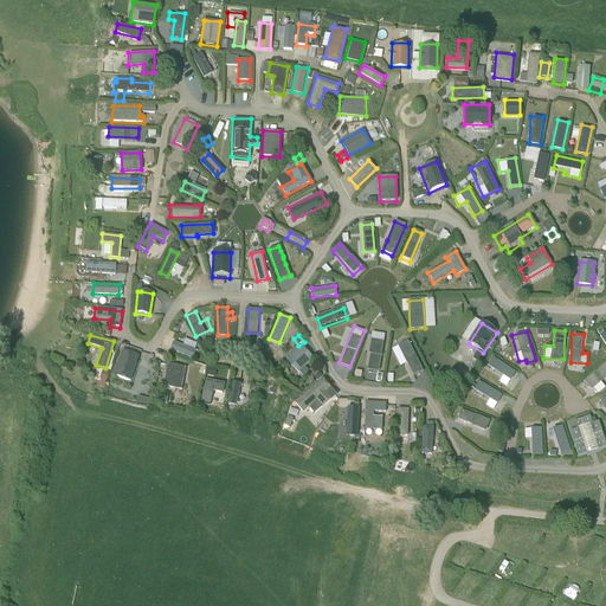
[(192,359),(195,349),(173,340),(169,349),(192,359)]
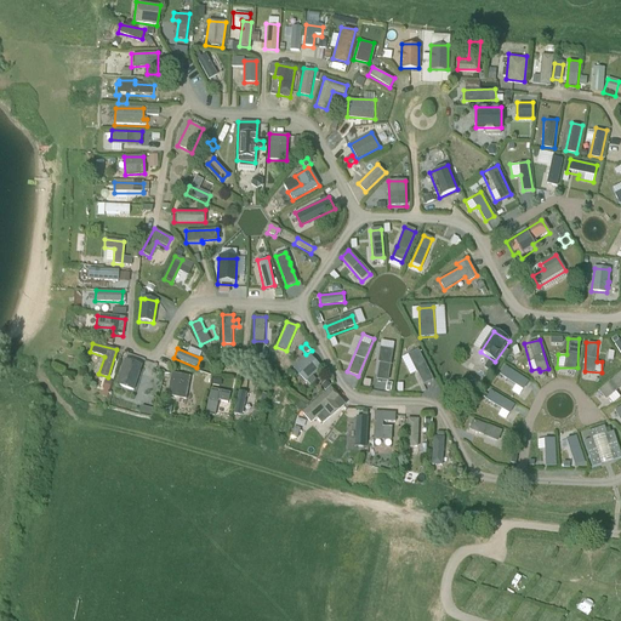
[(381,352),(377,380),(387,381),(392,354),(381,352)]
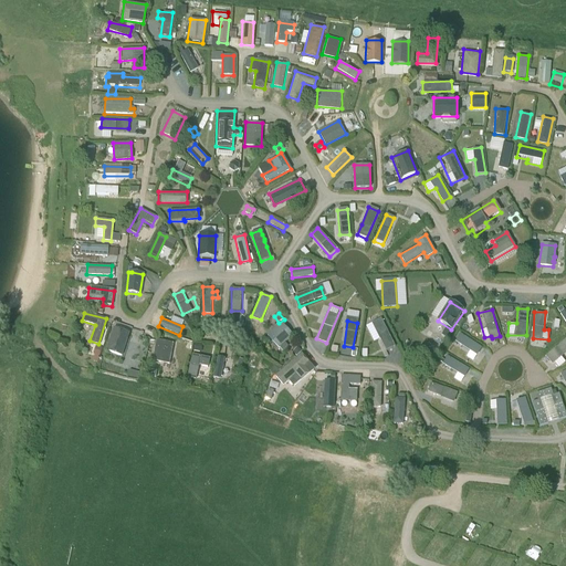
[(381,321),(373,325),(386,352),(395,348),(381,321)]
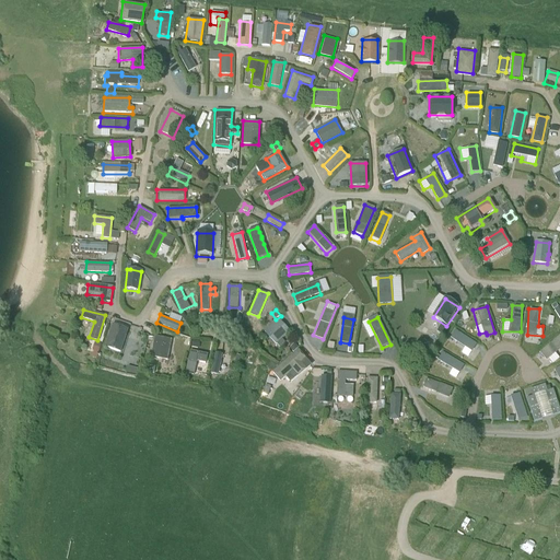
[(289,331),(278,319),(265,331),(275,343),(289,331)]
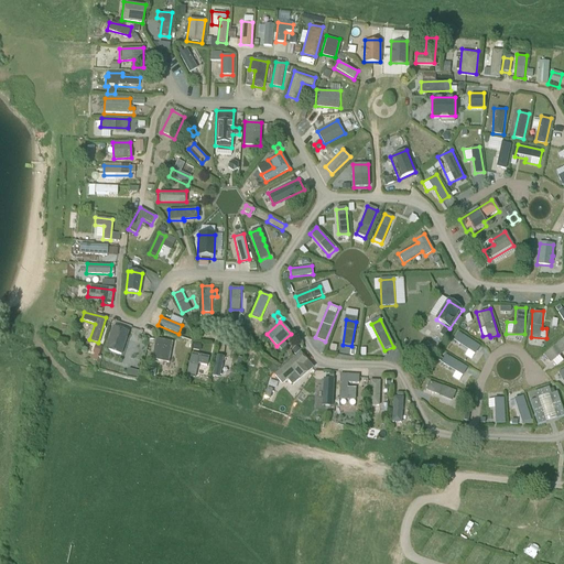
[(114,327),(106,350),(120,355),(128,333),(114,327)]
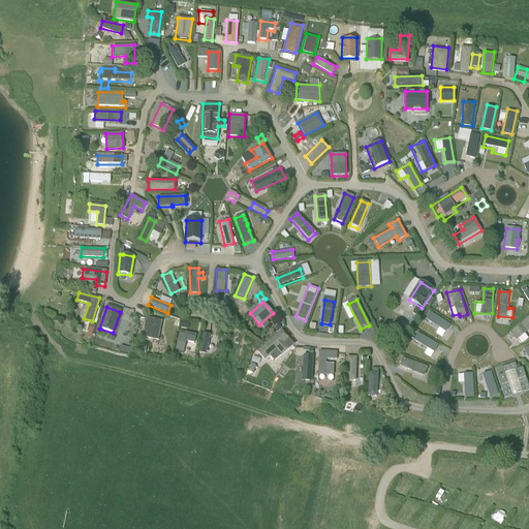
[(431,311),(426,318),(438,328),(435,333),(441,337),(450,324),(431,311)]
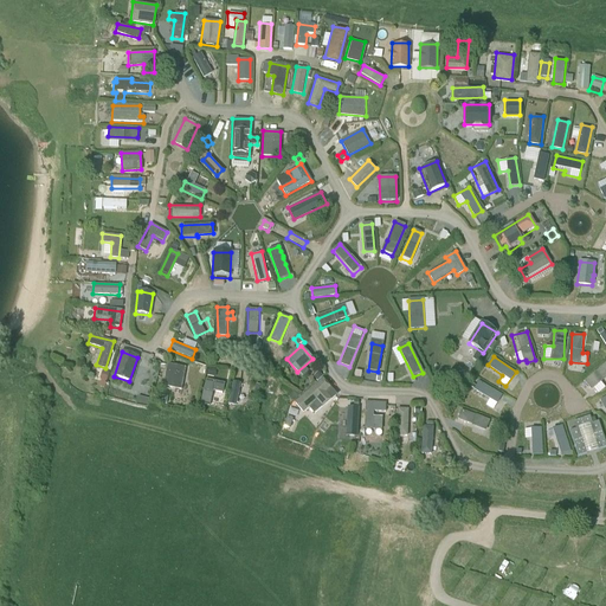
[(184,367),(167,363),(162,386),(180,389),(184,367)]
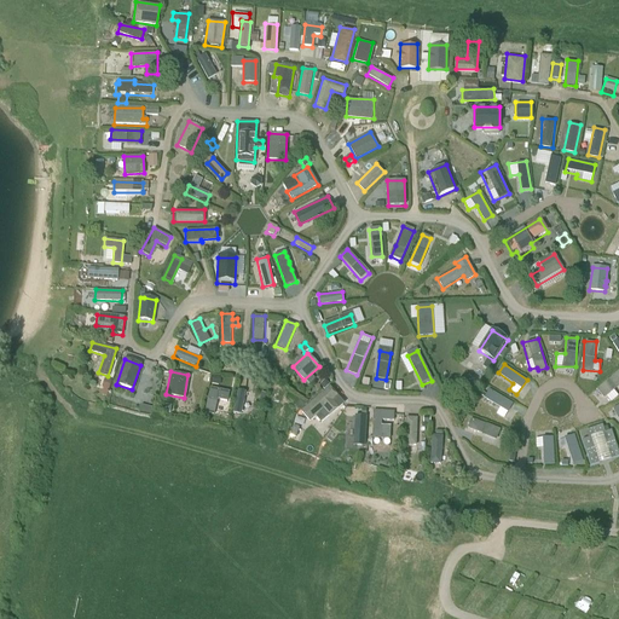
[(618,372),(590,388),(600,405),(617,395),(613,387),(618,383),(618,372)]
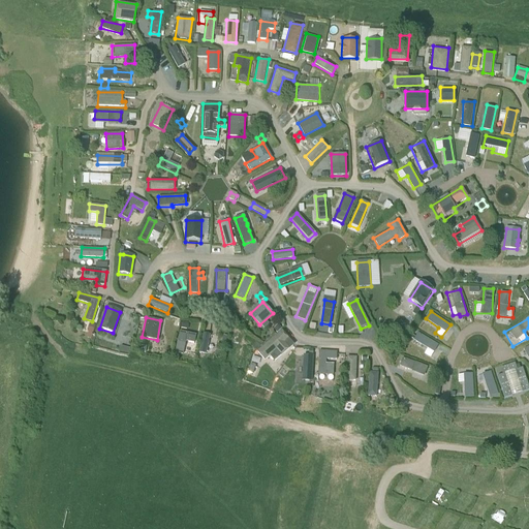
[(92,335),(94,328),(89,325),(86,333),(92,335)]
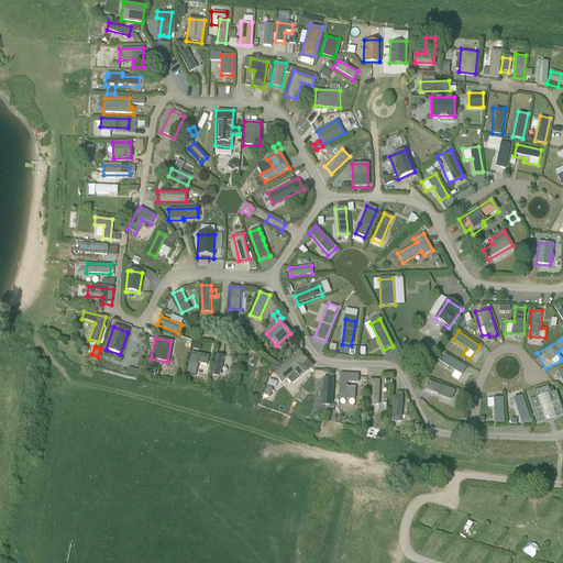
[(249,352),(242,377),(252,381),(258,355),(249,352)]
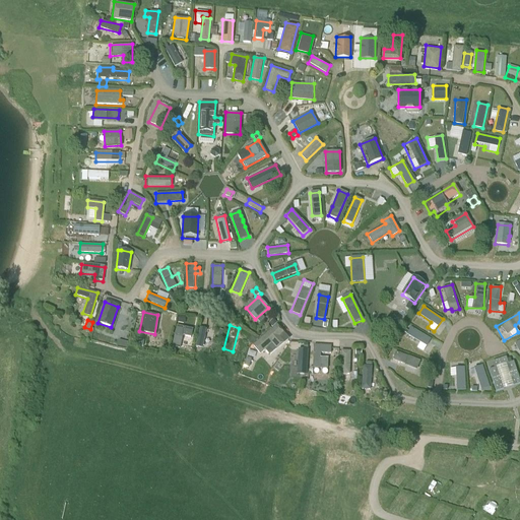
[(276,325),(252,346),(260,355),(268,348),(272,353),(276,350),(289,340),(276,325)]
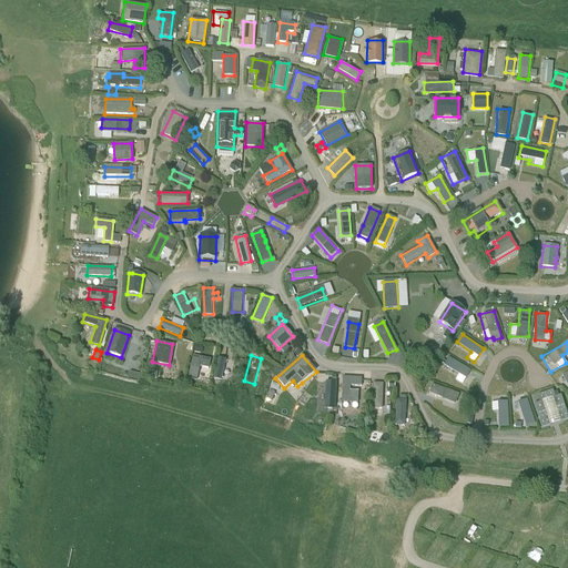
[(188,378),(188,381),(196,382),(196,381),(200,367),(209,369),(211,361),(193,356),(188,378)]
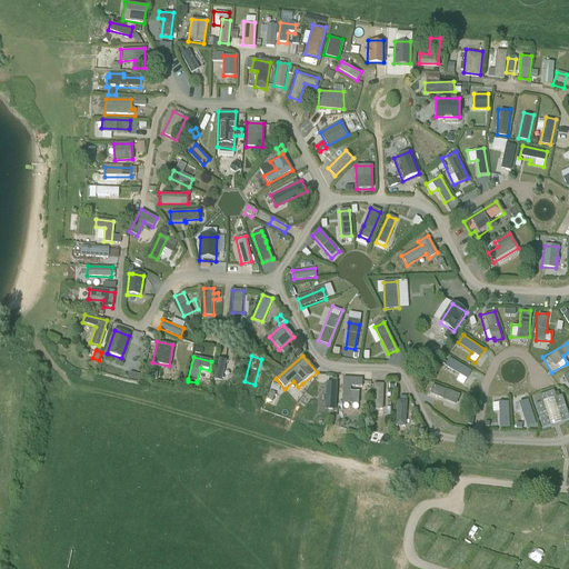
[(222,380),(226,359),(218,357),(215,378),(222,380)]
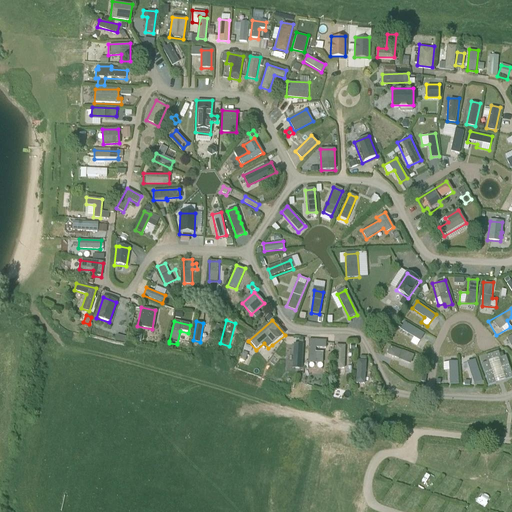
[(404,321),(400,328),(414,336),(410,342),(417,346),(425,333),(404,321)]
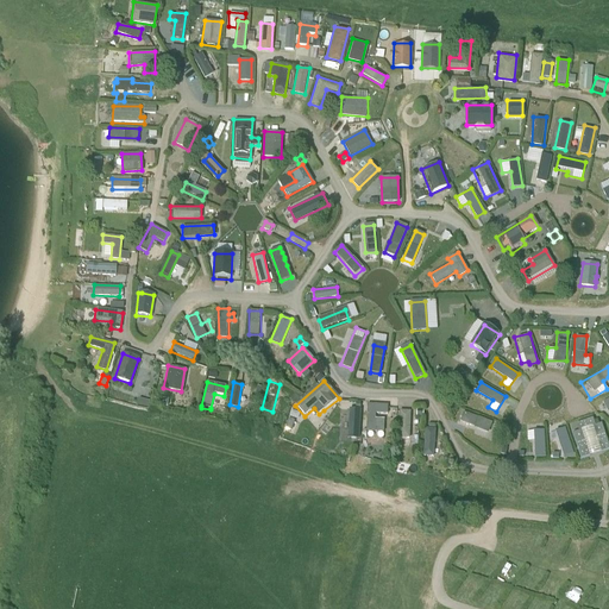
[(301,399),(297,394),(290,400),(295,403),(301,399)]
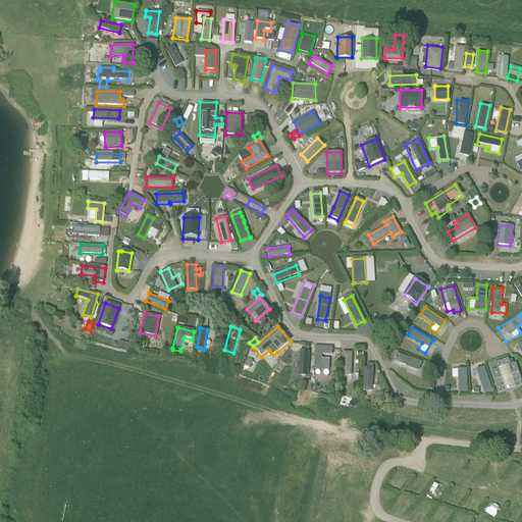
[(313,370),(328,371),(329,360),(321,360),(321,355),(332,356),(332,348),(314,347),(313,370)]
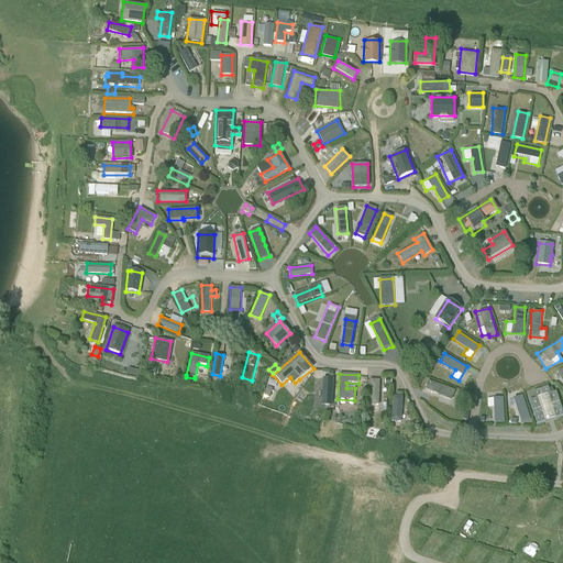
[(379,408),(379,379),(370,378),(368,408),(379,408)]
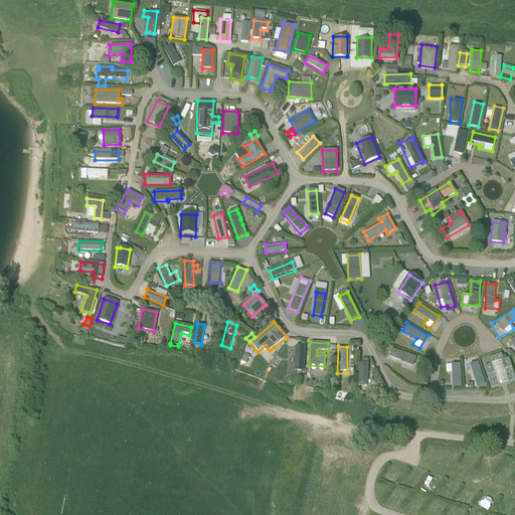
[(398,366),(413,370),(416,354),(388,348),(385,358),(400,361),(398,366)]
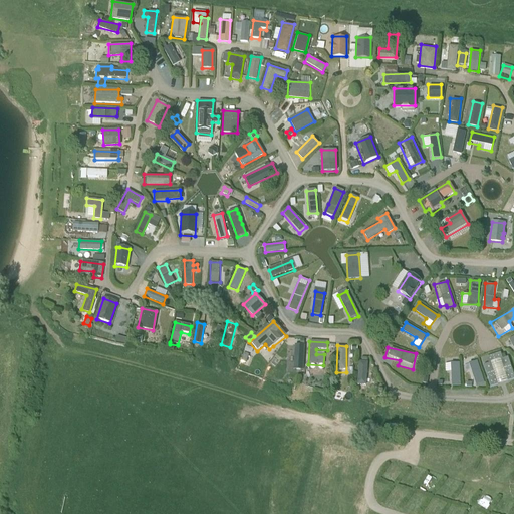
[(483,365),(490,388),(498,384),(497,383),(506,380),(507,381),(513,379),(513,377),(507,357),(502,359),(500,353),(486,358),(488,364),(483,365)]
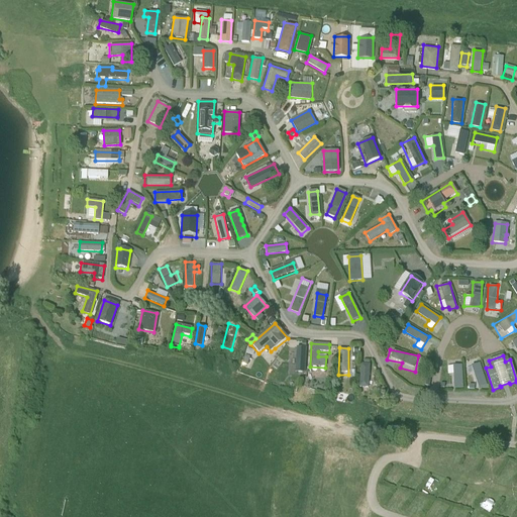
[(479,388),(487,385),(480,362),(471,365),(479,388)]
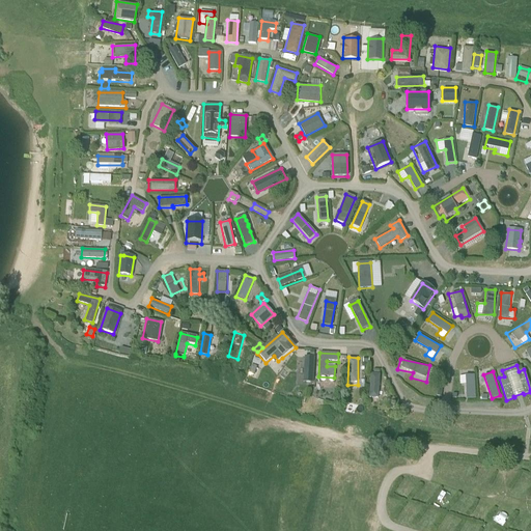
[(467,383),(468,398),(475,397),(474,374),(459,374),(459,383),(467,383)]
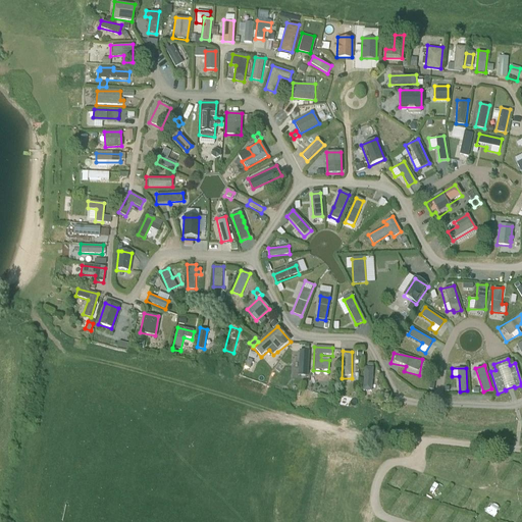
[(463,466),(464,456),(453,454),(451,463),(463,466)]
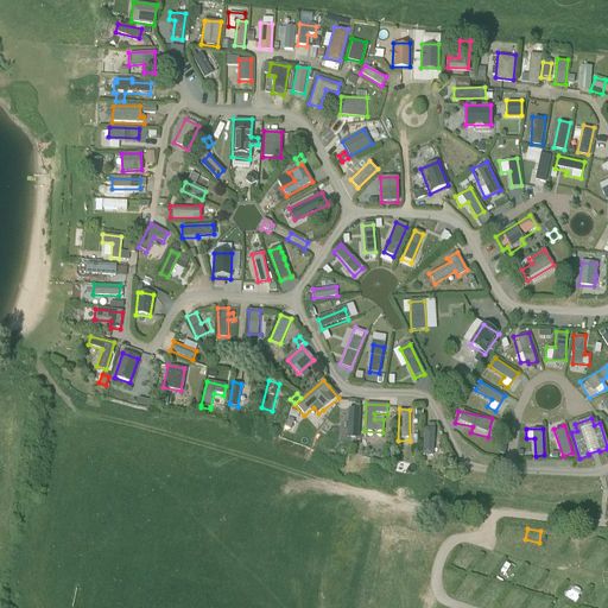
[(473,570),(483,575),(489,564),(479,558),(473,570)]
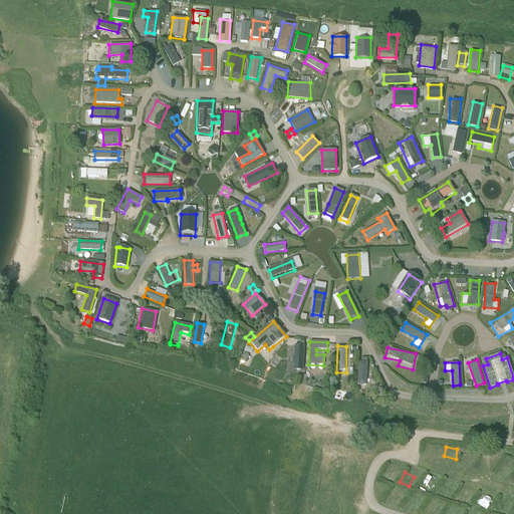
[(426,476),(420,485),(429,491),(434,482),(426,476)]
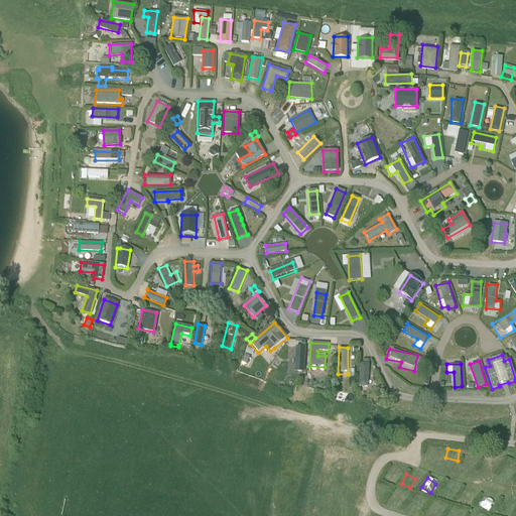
[(442,485),(439,495),(448,498),(452,488),(442,485)]
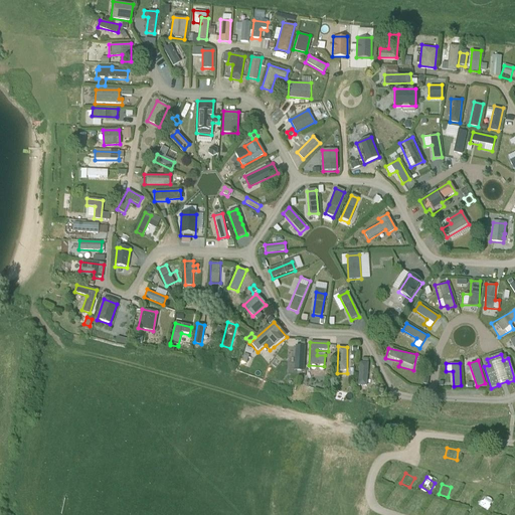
[(462,490),(458,499),(466,504),(471,494),(462,490)]
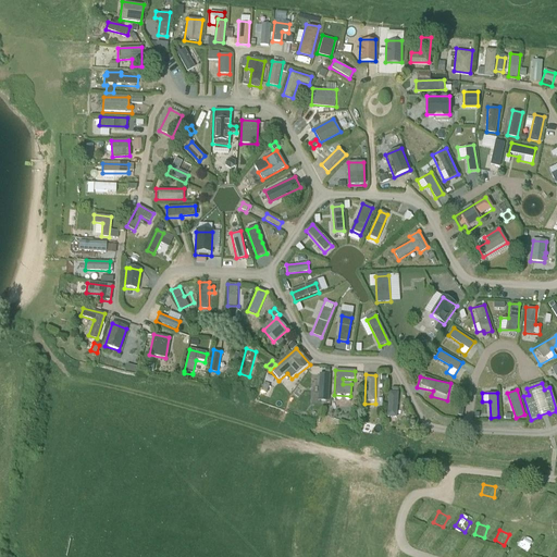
[(541,541),(535,551),(544,555),(549,545),(541,541)]
